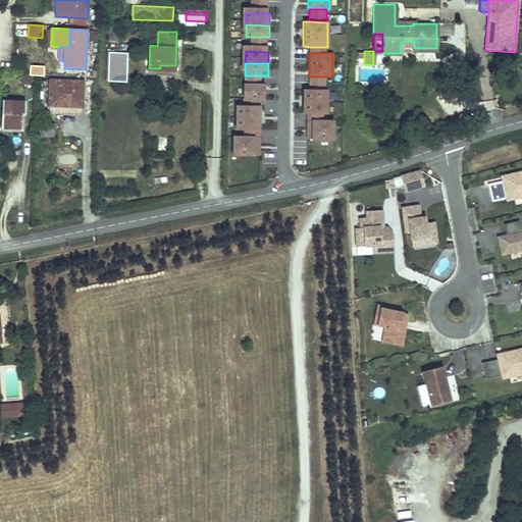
[(325,76),(309,76),(308,90),(325,90),(325,76)]
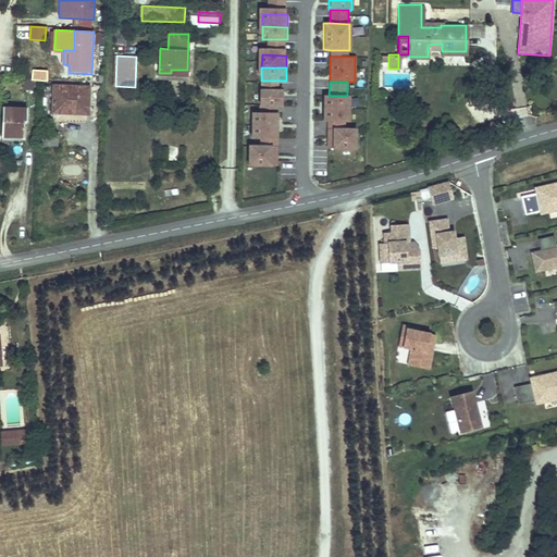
[(90,85),(54,85),(53,110),(66,111),(66,106),(89,106),(90,85)]
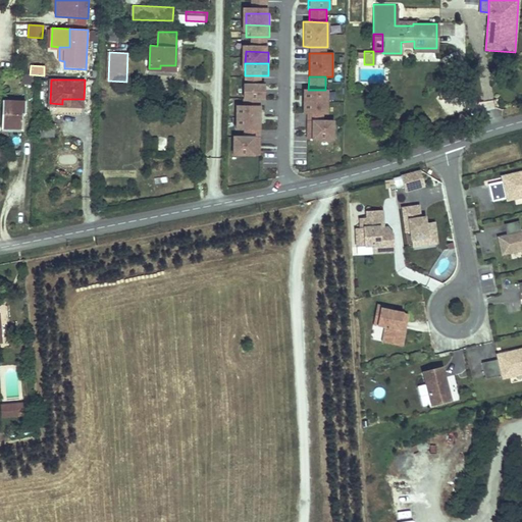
[(267,105),(267,90),(247,90),(246,104),(267,105)]
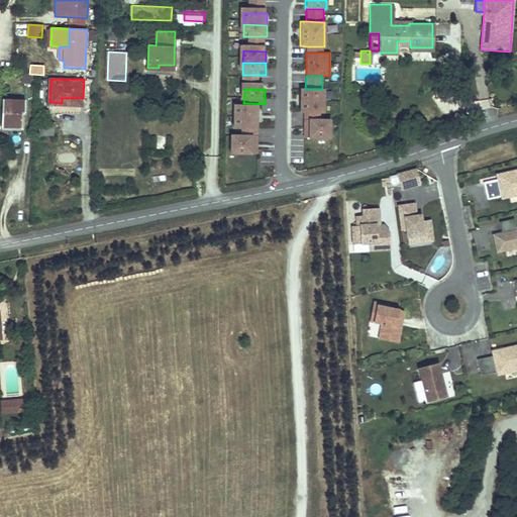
[(323,113),(323,89),(322,89),(305,89),(299,89),(298,113),(304,113),(320,113),(323,113)]
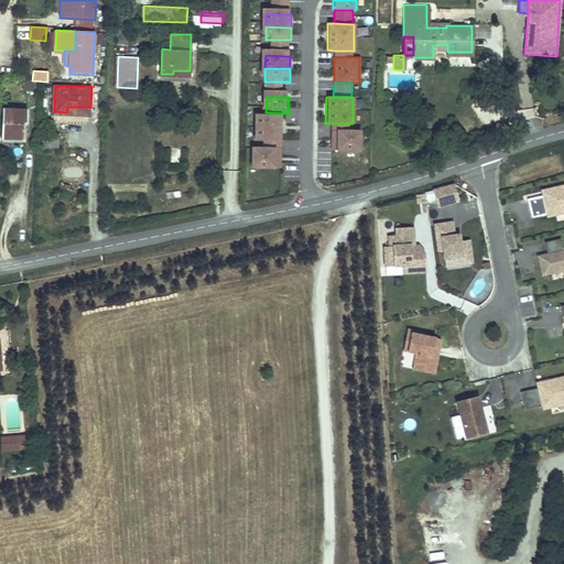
[(28,138),(29,109),(3,108),(2,137),(28,138)]
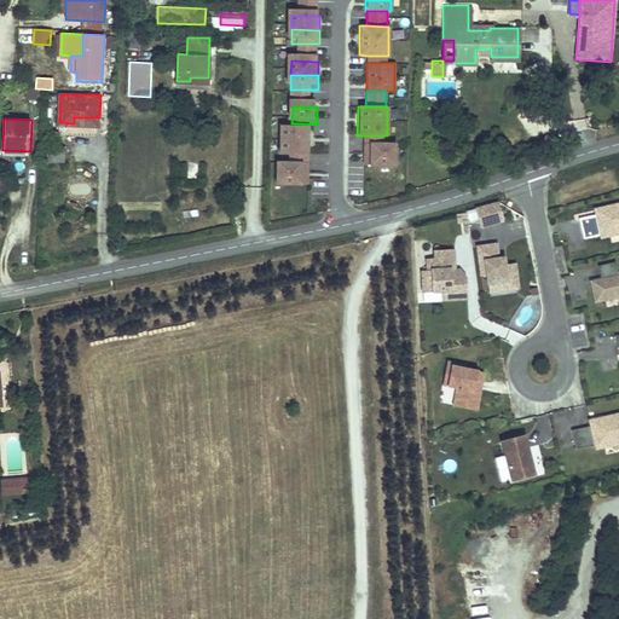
[(311,146),(311,133),(283,132),(283,146),(311,146)]
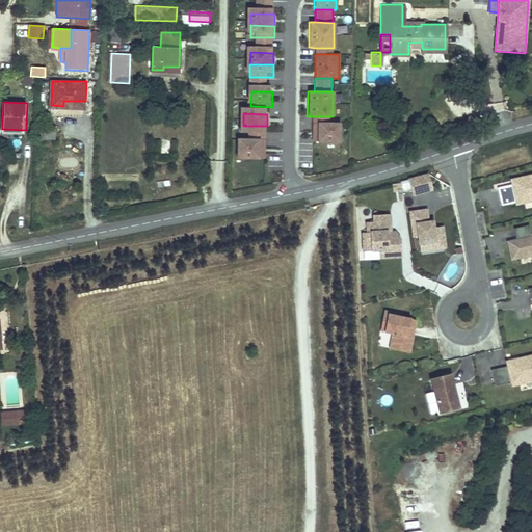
[(329,123),(313,123),(312,143),(339,143),(340,123),(329,123)]
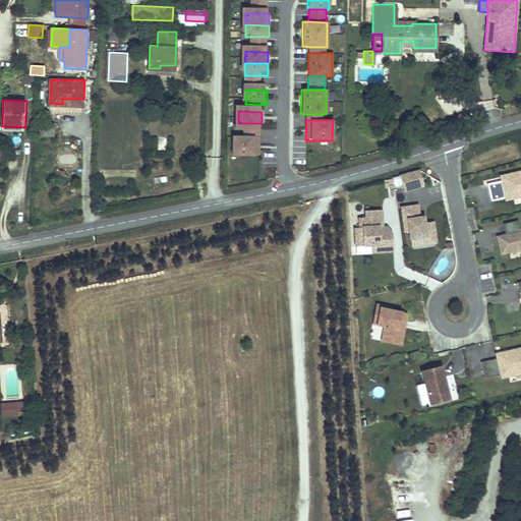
[(262,135),(262,123),(238,123),(238,135),(262,135)]
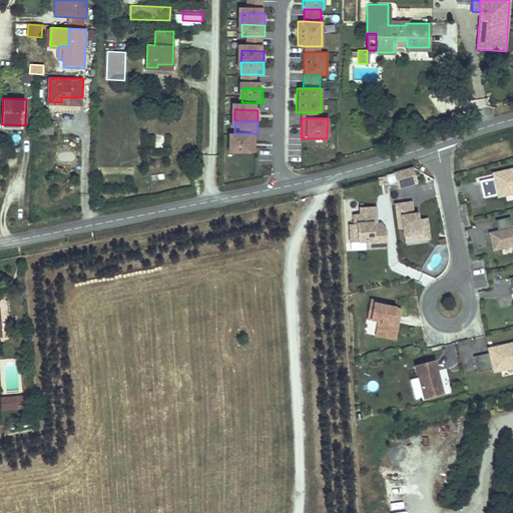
[(39,135),(52,134),(52,126),(38,127),(39,135)]
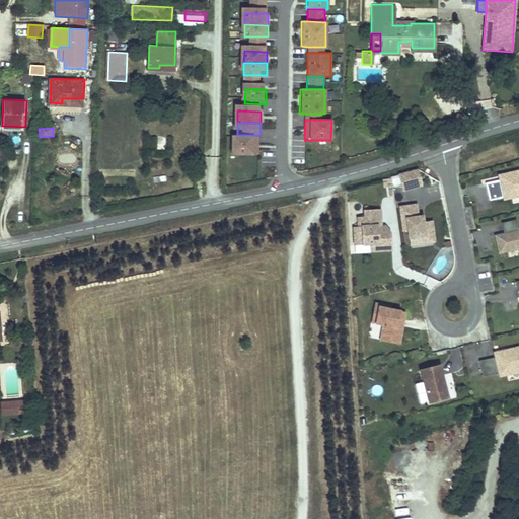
[(261,160),(261,142),(235,142),(234,160),(261,160)]
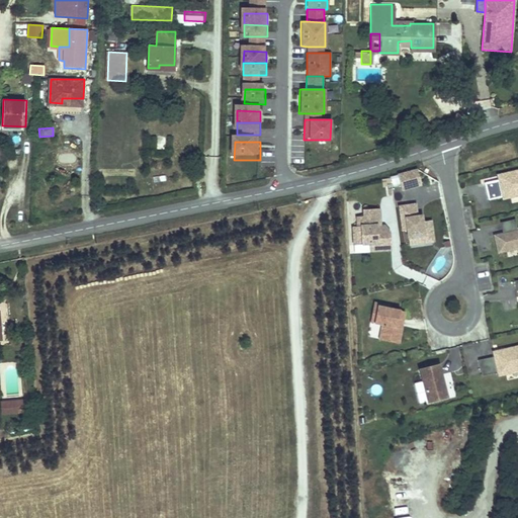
[(421,183),(417,167),(410,170),(398,173),(401,188),(421,183)]
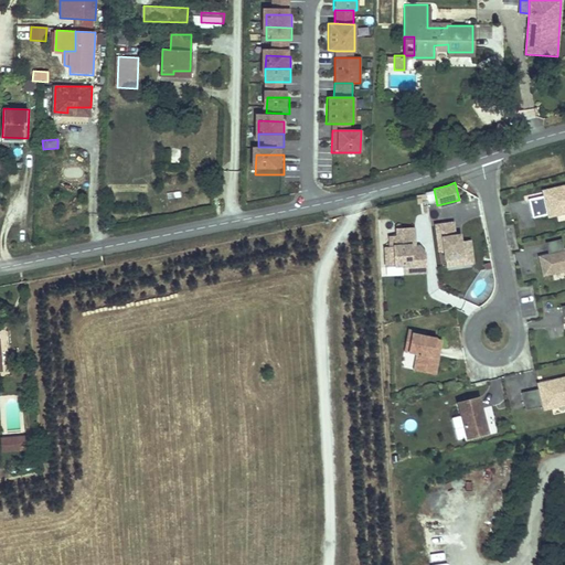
[(564,185),(544,190),(545,194),(529,199),(532,216),(548,213),(548,210),(557,208),(558,212),(564,211),(564,185)]
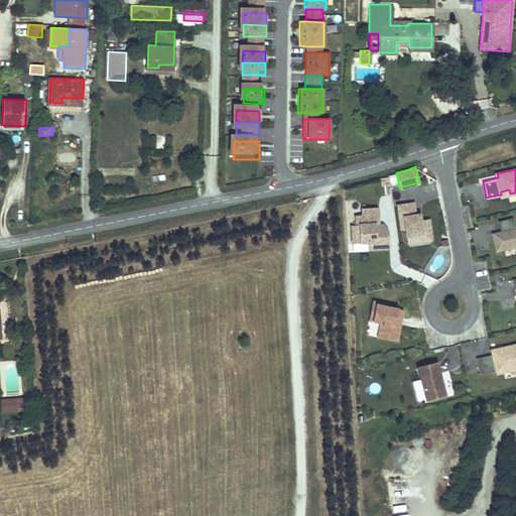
[(430,233),(428,218),(420,220),(419,214),(414,214),(413,202),(397,205),(401,229),(405,228),(407,242),(419,240),(418,234),(430,233)]
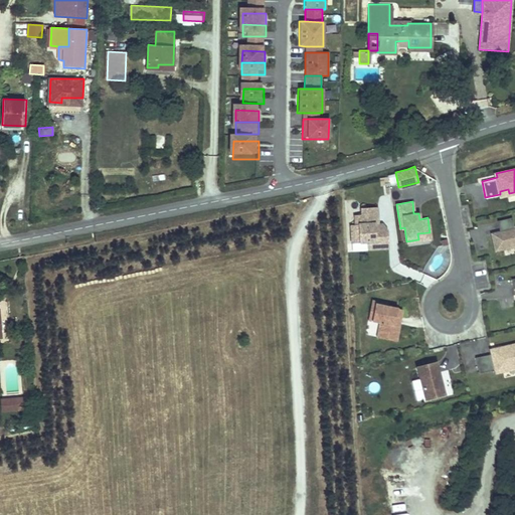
[(382,230),(381,223),(377,223),(376,206),(360,207),(361,214),(354,214),(354,224),(350,224),(351,243),(367,241),(377,241),(377,248),(388,247),(387,230),(382,230)]
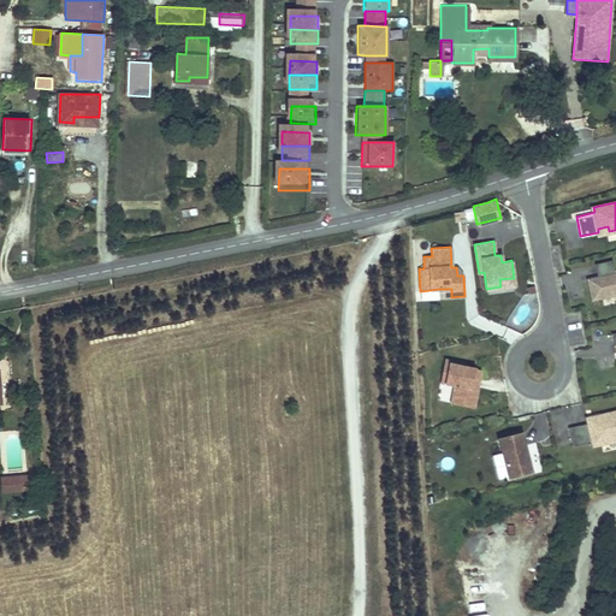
[(615,292),(615,273),(615,274),(612,259),(594,264),(598,278),(588,279),(593,297),(615,292)]
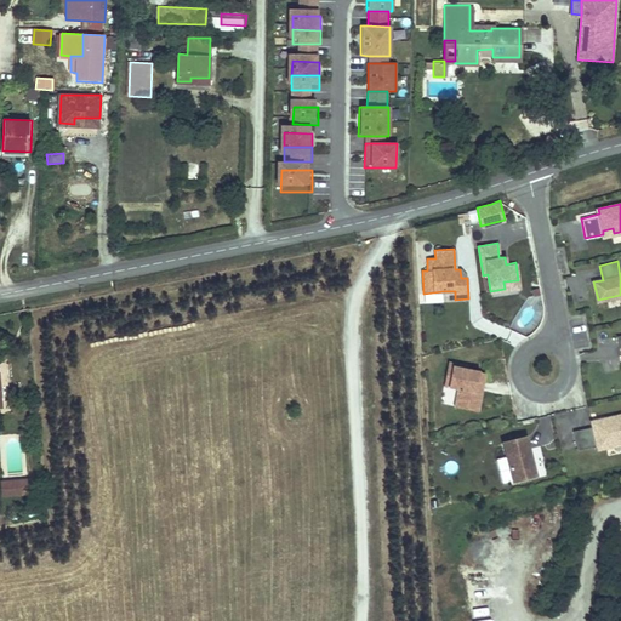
[(478,403),(484,372),(465,369),(448,365),(443,386),(457,388),(455,398),(478,403)]
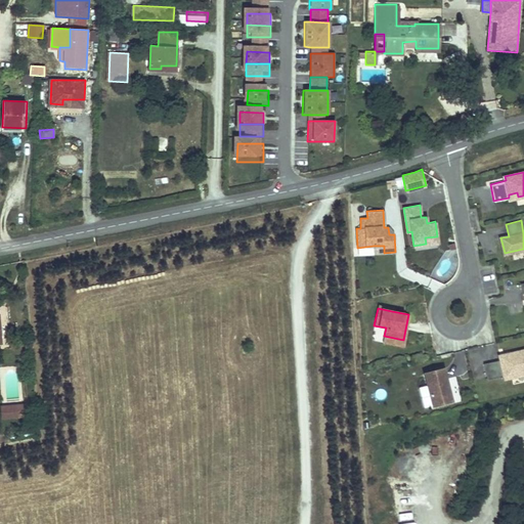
[(402,346),(403,340),(384,336),(383,342),(402,346)]
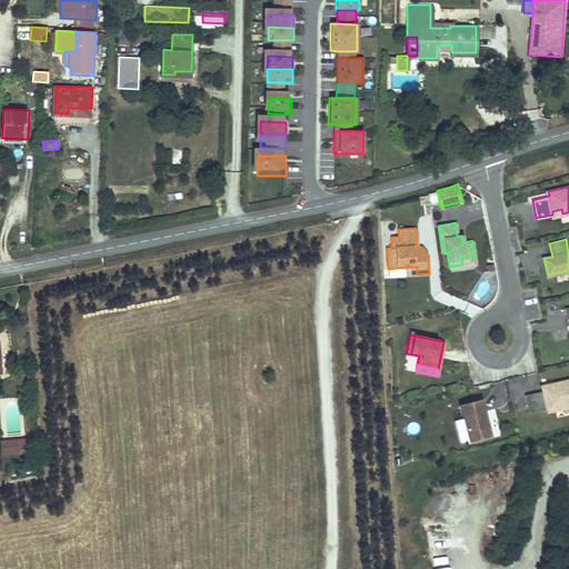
[(568,379),(542,386),(543,390),(525,395),(528,411),(547,408),(547,405),(556,402),(557,408),(568,405),(568,379)]
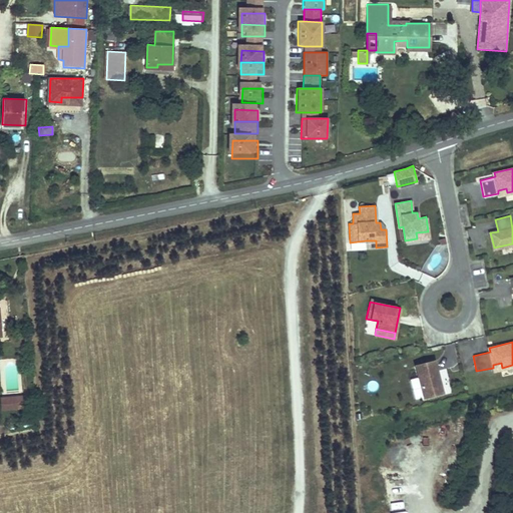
[(442,392),(434,361),(415,366),(423,397),(442,392)]
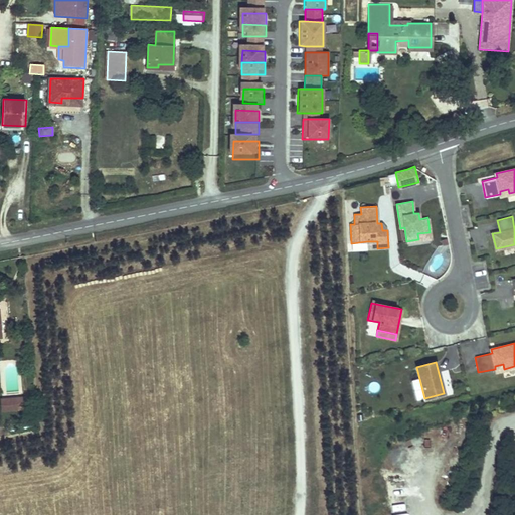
[(21,396),(11,397),(12,407),(22,406),(21,396)]
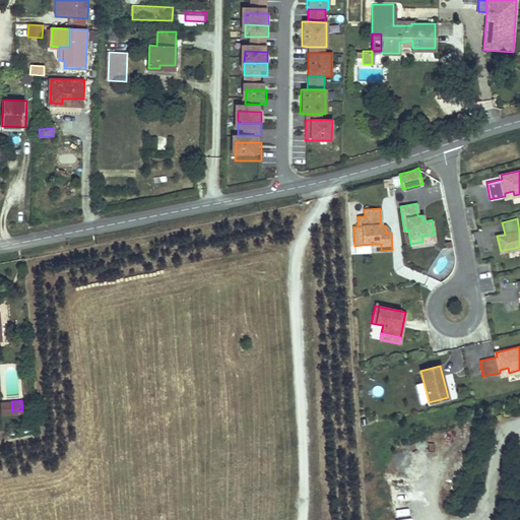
[(11,401),(0,402),(0,403),(1,413),(12,411),(11,401)]
